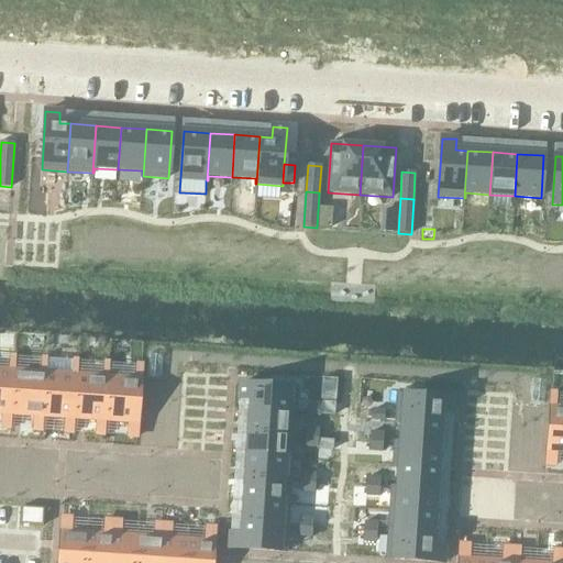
[(0,368),(0,415),(2,415),(1,429),(10,429),(11,416),(14,371),(15,356),(10,356),(9,371),(0,368)]
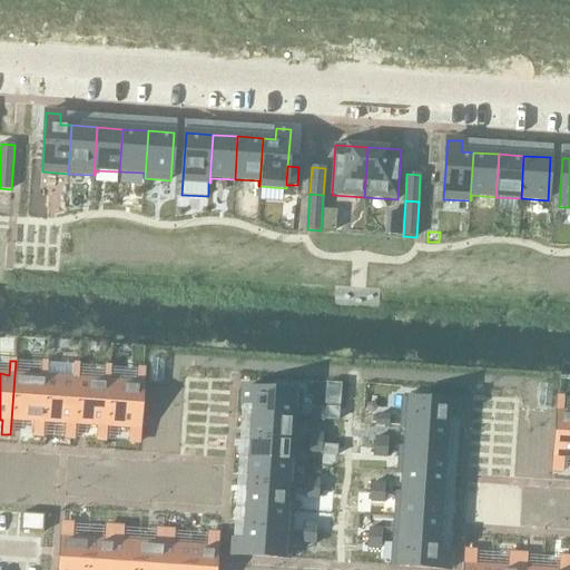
[(15,375),(11,421),(35,422),(33,436),(42,436),(43,423),(46,377),(47,363),(42,363),(41,377),(15,375)]
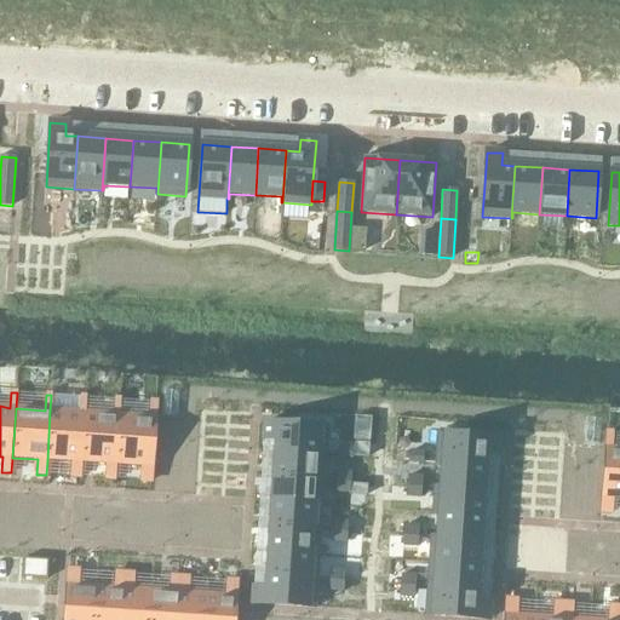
[(50,411),(47,460),(72,461),(70,477),(80,477),(81,463),(85,413),(86,397),(80,397),(80,412),(50,411)]
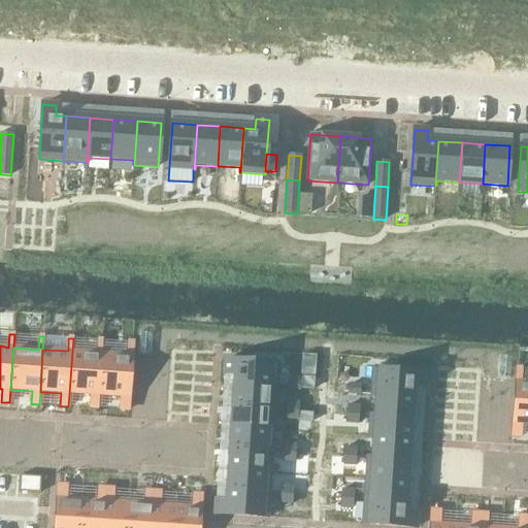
[(72,352),(69,394),(91,395),(90,408),(98,408),(99,396),(101,354),(102,340),(98,340),(97,353),(72,352)]
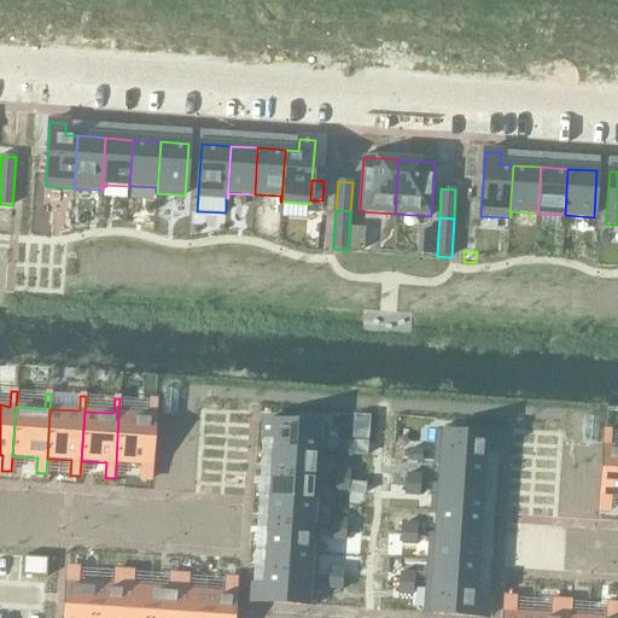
[(118,414),(116,464),(141,465),(140,481),(150,481),(156,401),(150,401),(150,415),(118,414)]
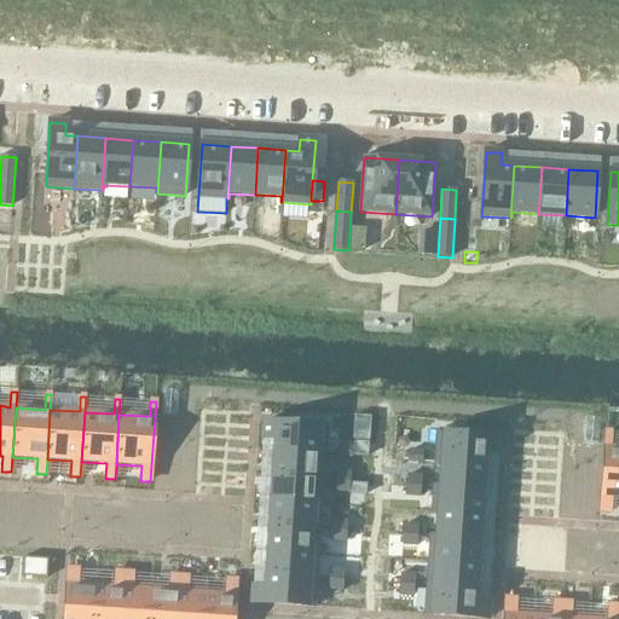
[(265,423),(264,439),(275,440),(273,452),(323,456),(325,427),(318,427),(319,420),(305,418),(304,426),(265,423)]
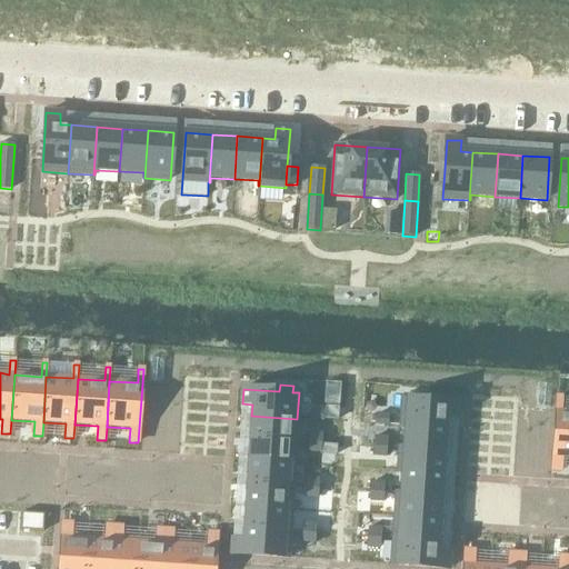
[(403,399),(401,427),(447,429),(448,418),(458,418),(459,403),(422,401),(423,393),(410,392),(409,400),(403,399)]
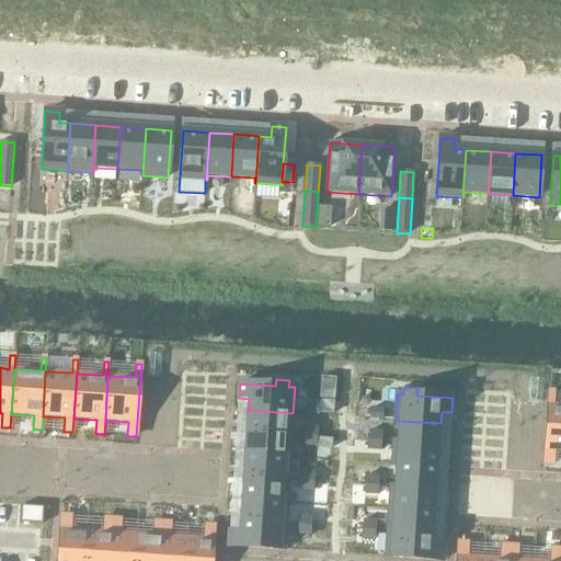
[(550,392),(545,464),(553,465),(554,451),(560,450),(560,405),(553,405),(554,392),(550,392)]
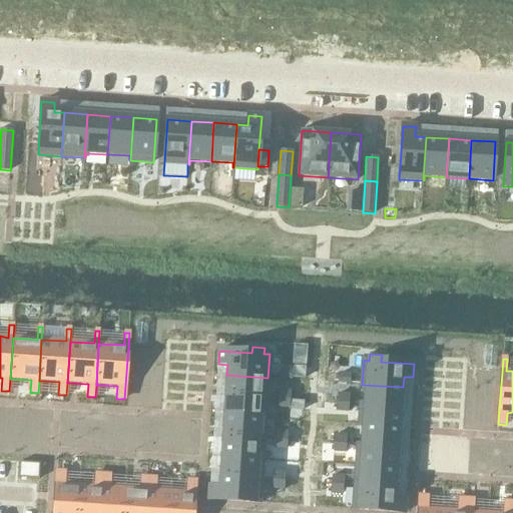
[(281,371),(280,379),(292,380),(293,372),(281,371)]
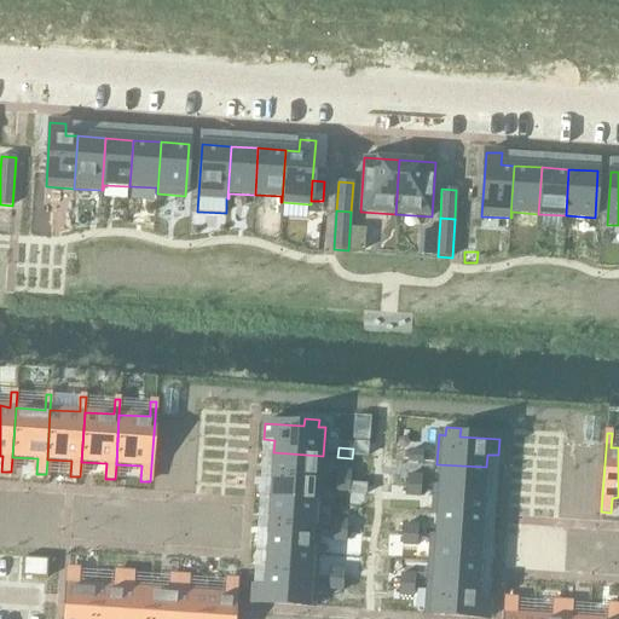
[(273,452),(272,478),(322,480),(322,479),(316,479),(318,457),(323,457),(323,456),(273,452)]
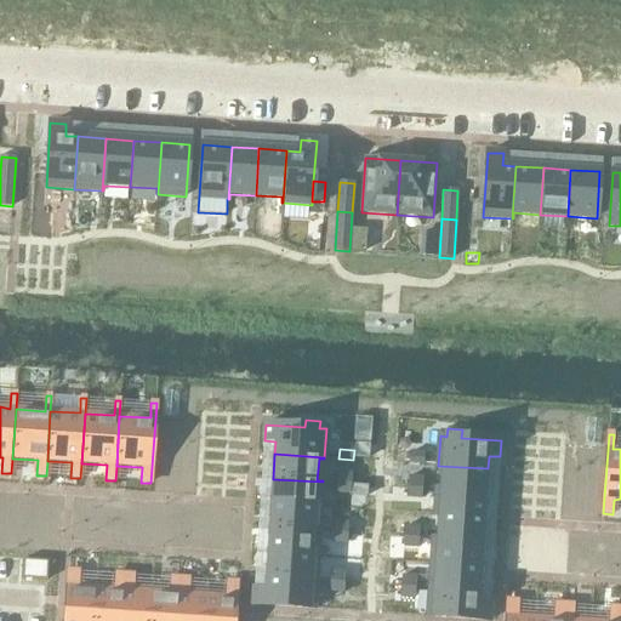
[(410,454),(410,463),(423,465),(425,455),(410,454)]
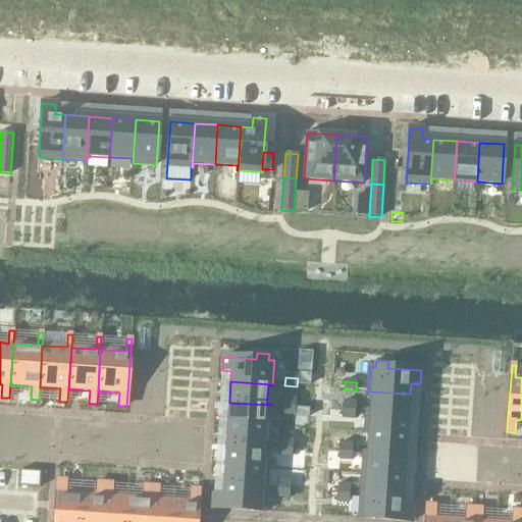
[(367,411),(367,412),(409,415),(410,394),(368,392),(368,393),(373,393),(372,411),(367,411)]
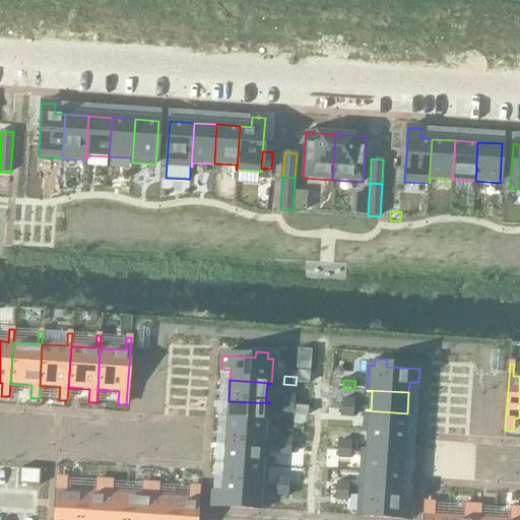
[(282,396),(282,404),(295,405),(295,397),(282,396)]
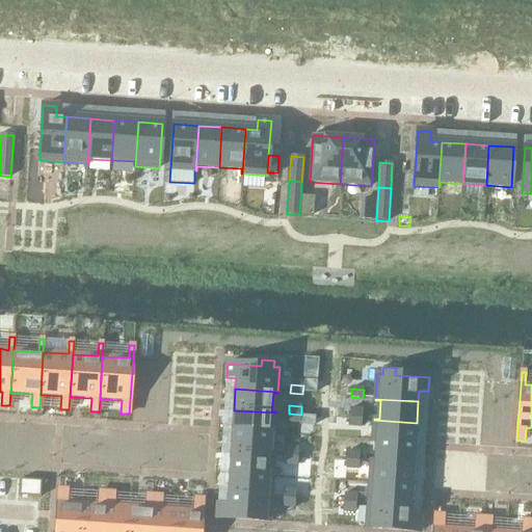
[(350,409),(349,418),(362,419),(363,410),(350,409)]
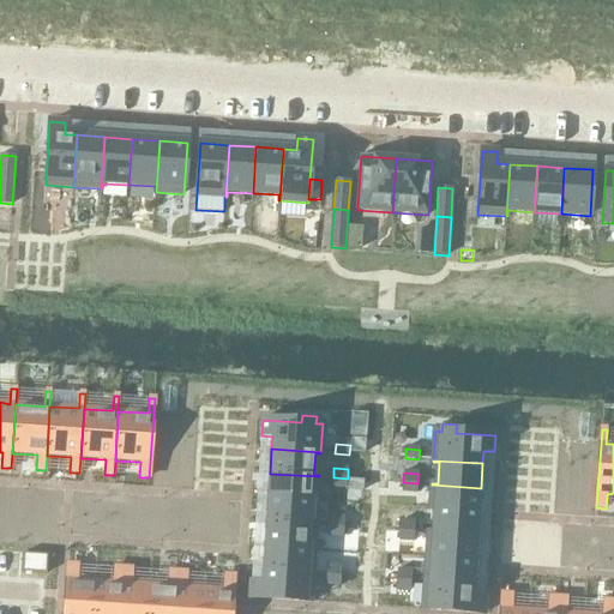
[(270,474),(269,498),(318,501),(319,476),(270,474)]
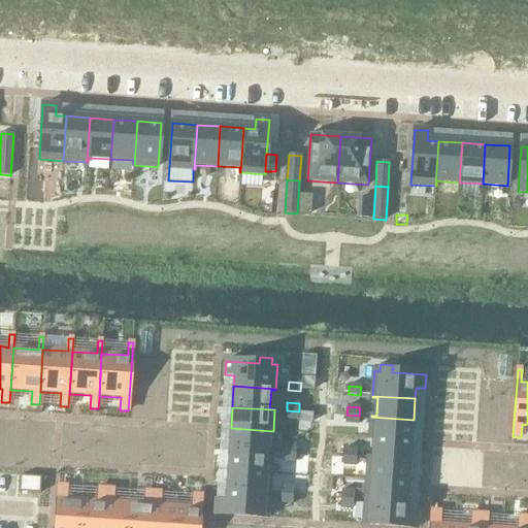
[(287,410),(286,419),(298,420),(299,411),(287,410)]
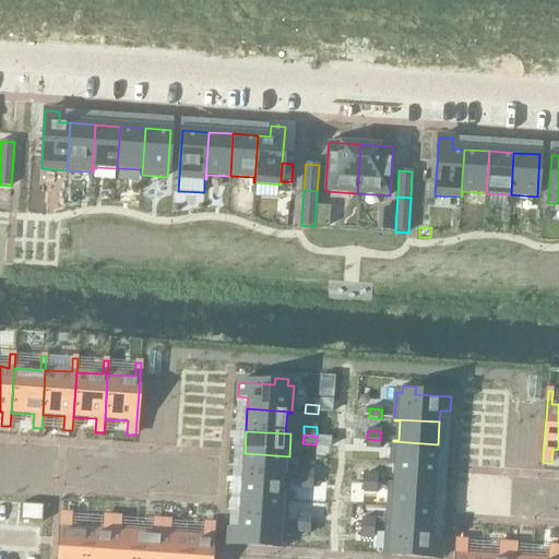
[(367,439),(367,448),(380,449),(380,440),(367,439)]
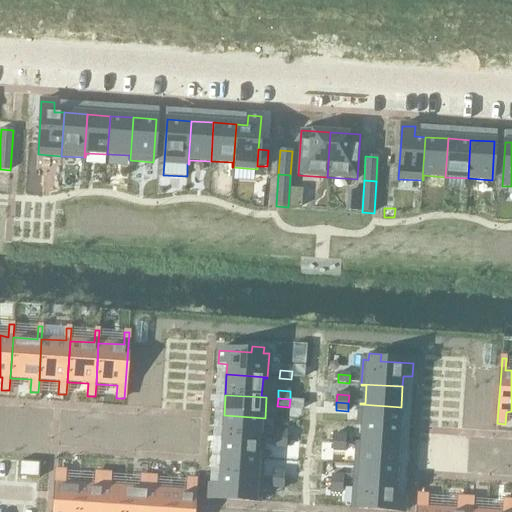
[(360,404),(358,424),(399,427),(401,407),(360,404)]
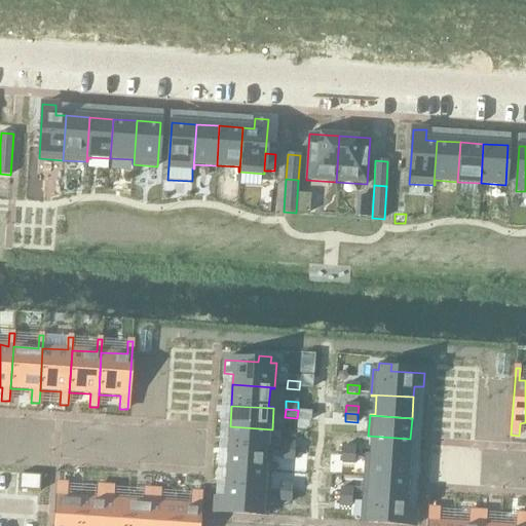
[(230,426),(228,447),(270,450),(270,449),(265,449),(267,429),(272,430),(272,429),(230,426)]
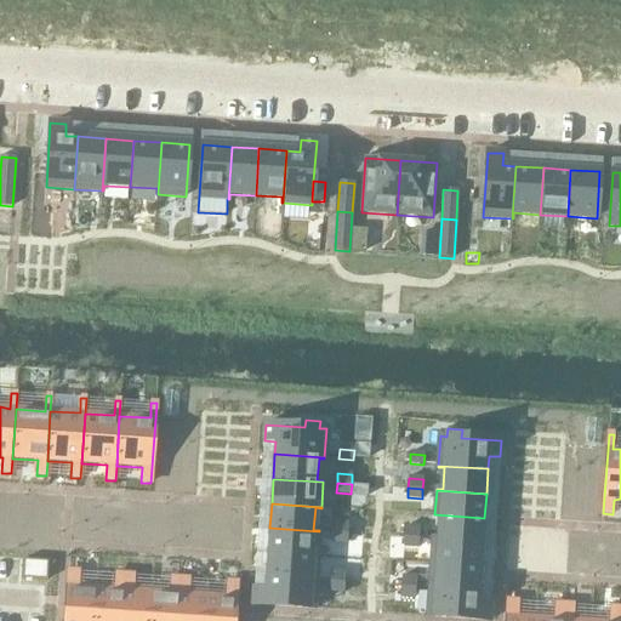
[(433,537),(433,540),(483,542),(484,518),(434,514),(434,516),(440,517),(439,539),(433,537)]
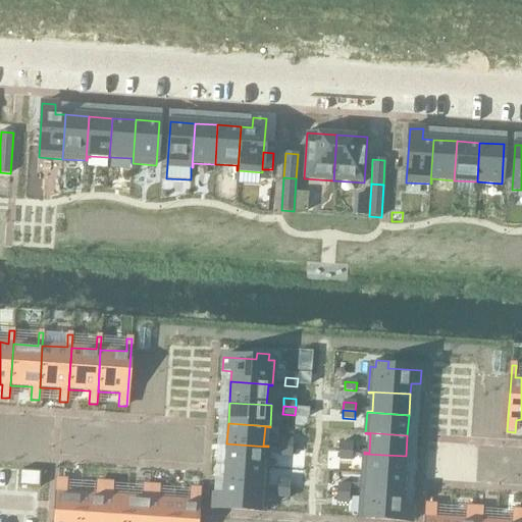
[(281,439),(280,448),(293,449),(293,440),(281,439)]
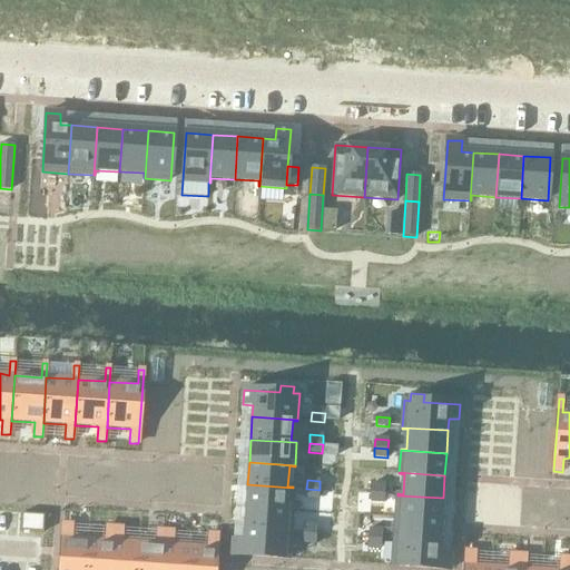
[(247,484),(246,508),(292,510),(293,488),(247,484)]
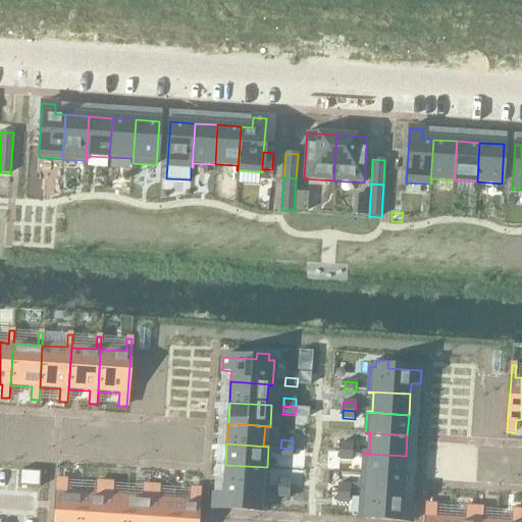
[(341,444),(340,452),(353,453),(353,445),(341,444)]
